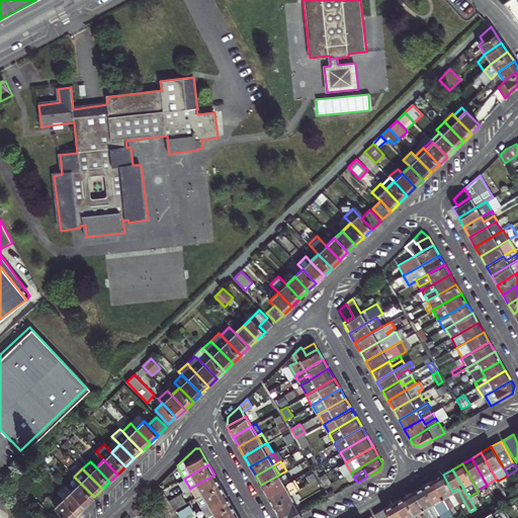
[(305,478),(309,484),(316,480),(313,473),(305,478)]
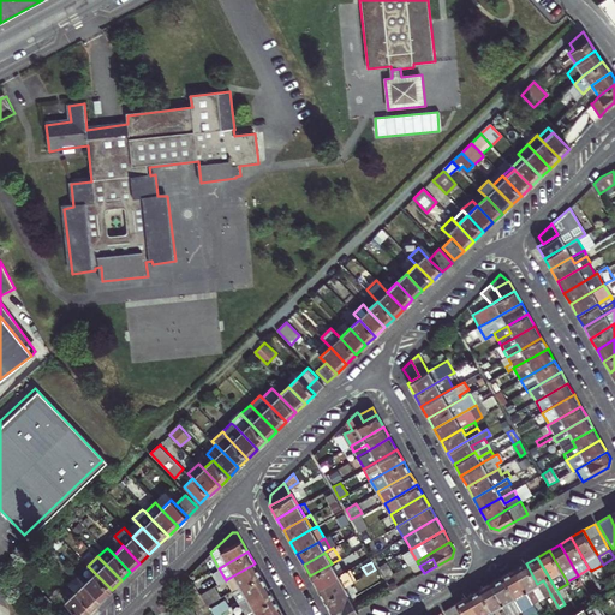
[(261,574),(255,563),(227,579),(233,591),(261,574)]
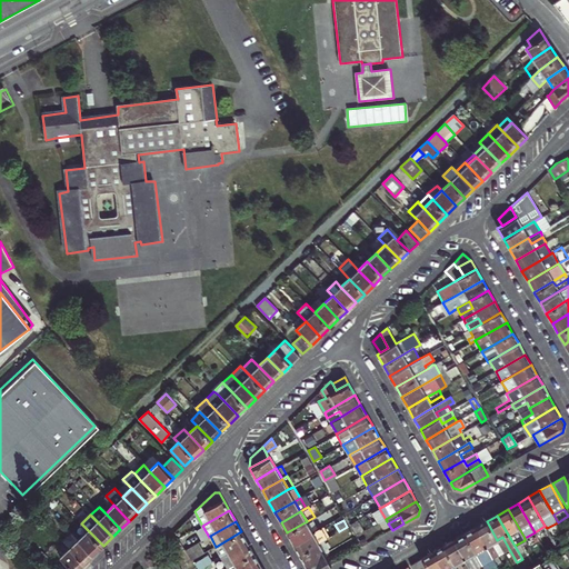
[(312,532),(307,521),(287,532),(292,543),(312,532)]
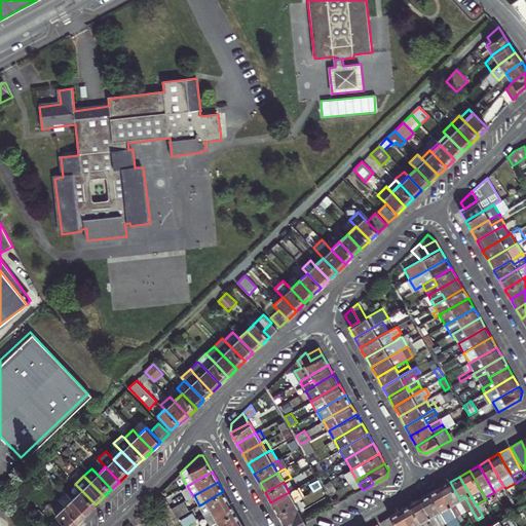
[(450,482),(440,487),(456,516),(461,514),(455,502),(459,499),(450,482)]
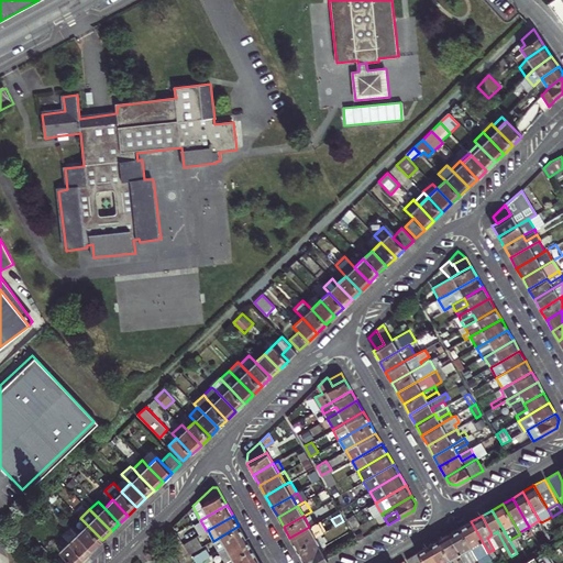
[(348,528),(343,521),(335,526),(339,533),(348,528)]
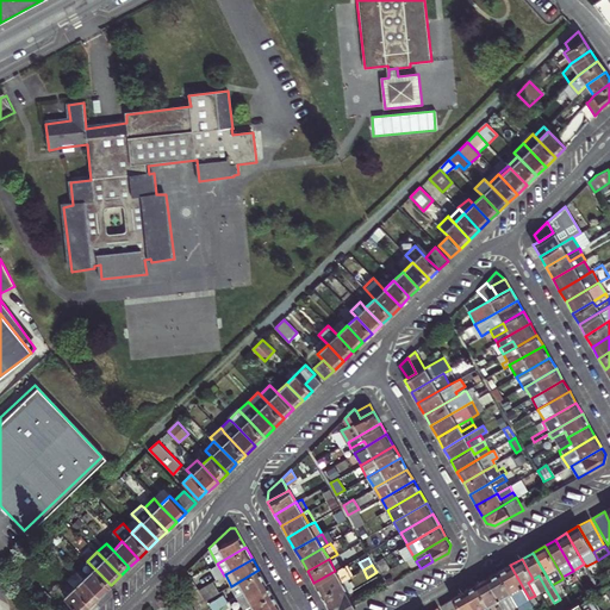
[(510,565),(499,572),(517,605),(529,598),(510,565)]
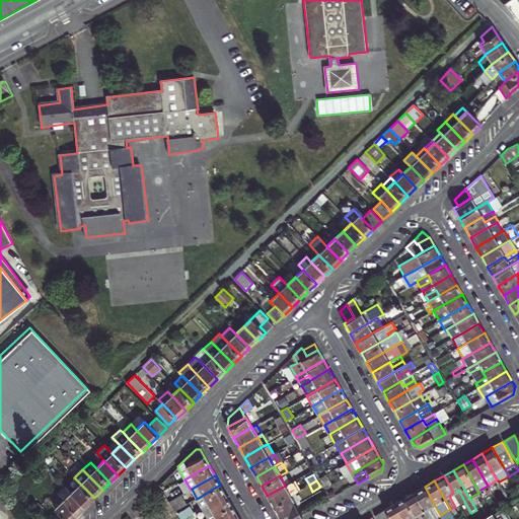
[(86,506),(94,498),(80,484),(72,492),(86,506)]
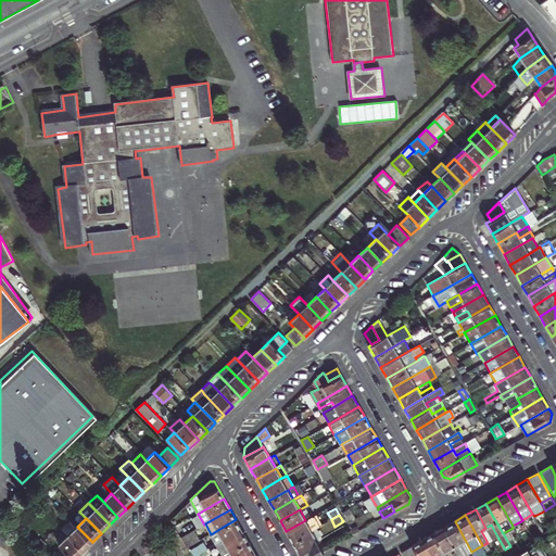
[(236,519),(211,534),(216,545),(242,530),(236,519)]
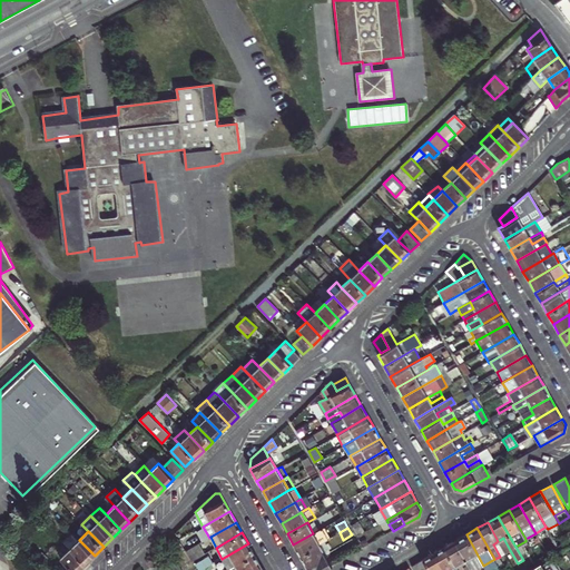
[(74,533),(65,542),(70,549),(79,540),(74,533)]
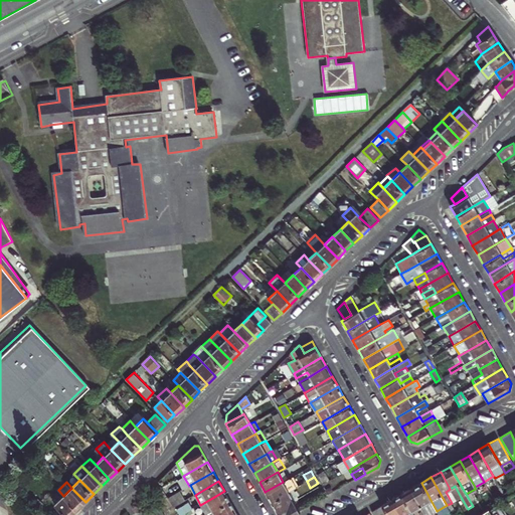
[(271,502),(289,491),(283,482),(265,492),(271,502)]
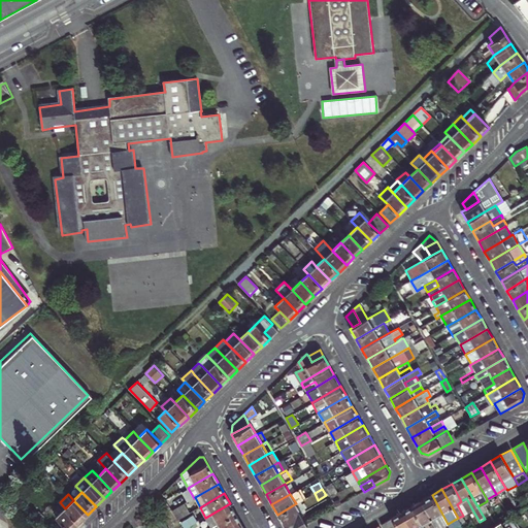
[(432,495),(422,501),(437,527),(439,527),(448,524),(432,495)]
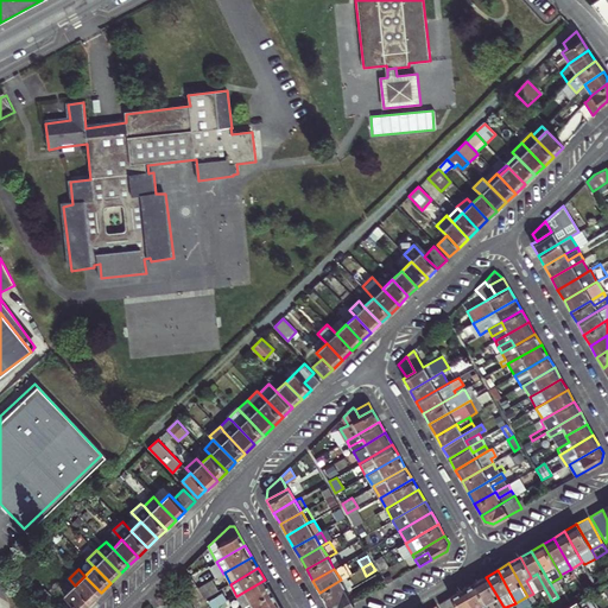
[(539,590),(544,587),(537,574),(531,577),(539,590)]
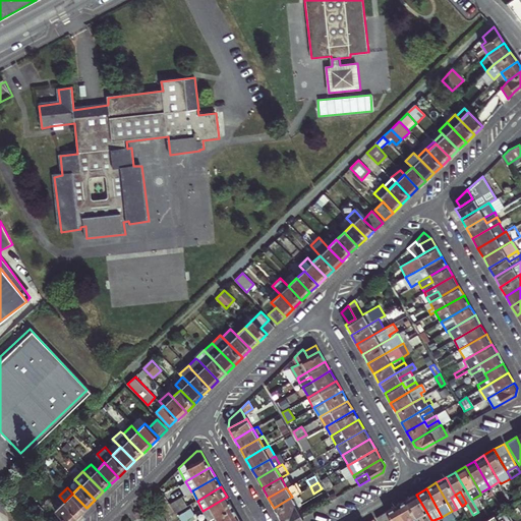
[(87,508),(72,494),(64,502),(77,516),(87,508)]
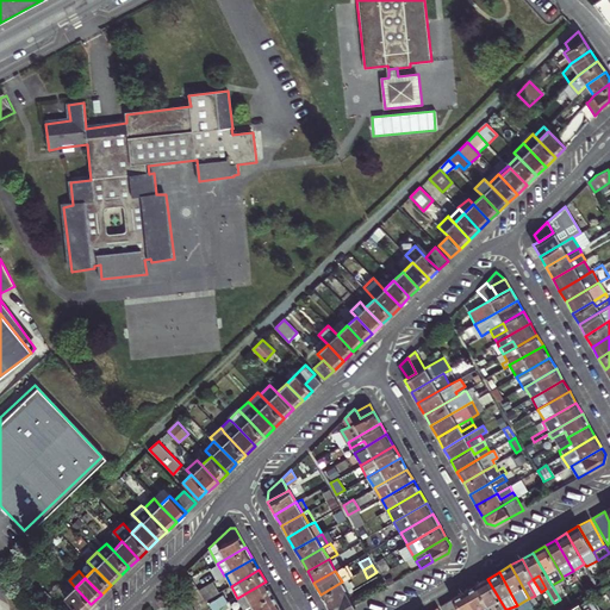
[(347,579),(342,582),(348,593),(354,591),(347,579)]
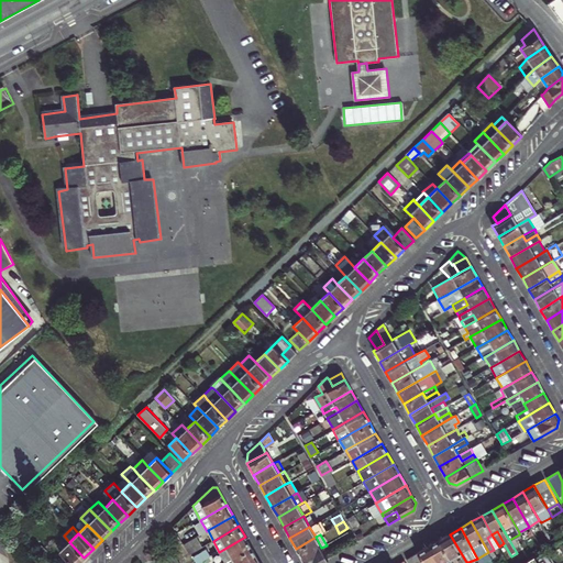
[(466,562),(450,534),(439,540),(450,559),(455,555),(459,562),(466,562)]
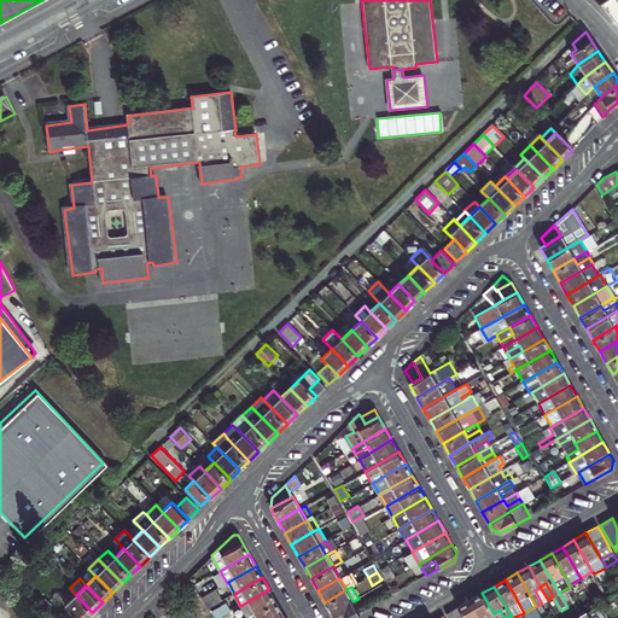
[(548,600),(540,587),(535,590),(542,604),(548,600)]
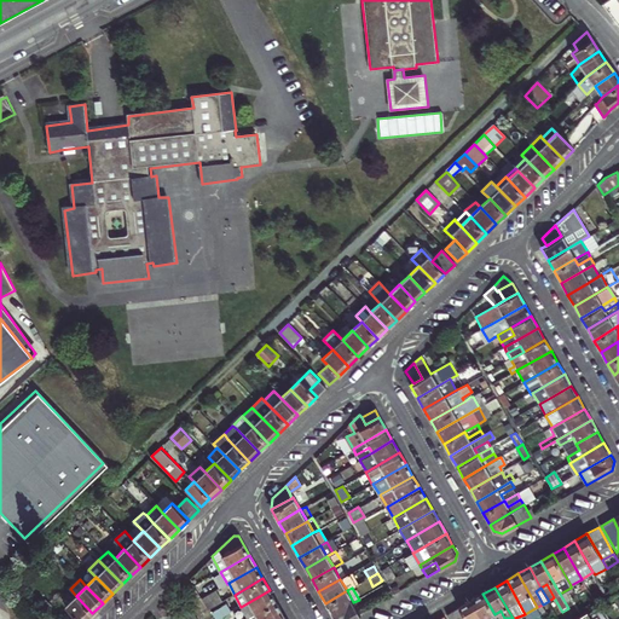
[(225,600),(219,589),(202,599),(209,609),(225,600)]
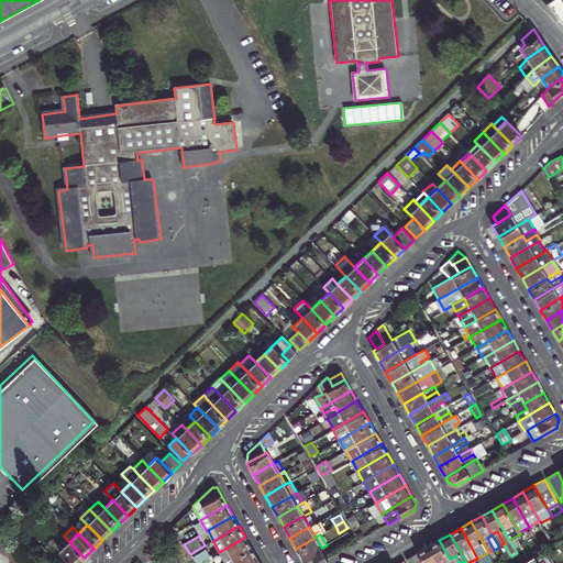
[(245,537),(219,552),(225,562),(232,559),(251,548),(245,537)]
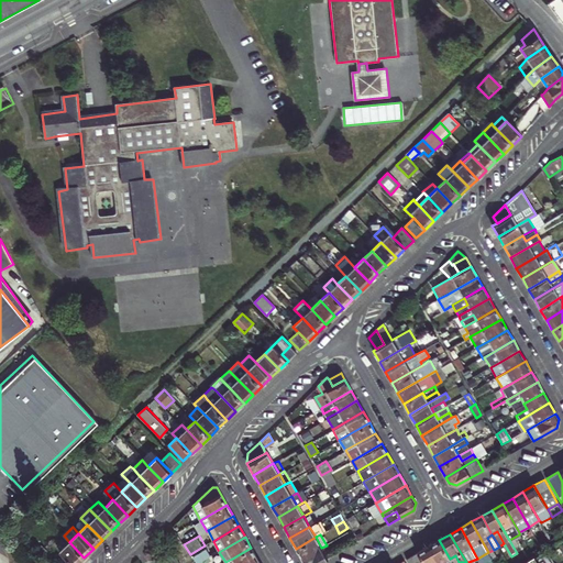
[(321,548),(316,537),(296,549),(302,559),(321,548)]
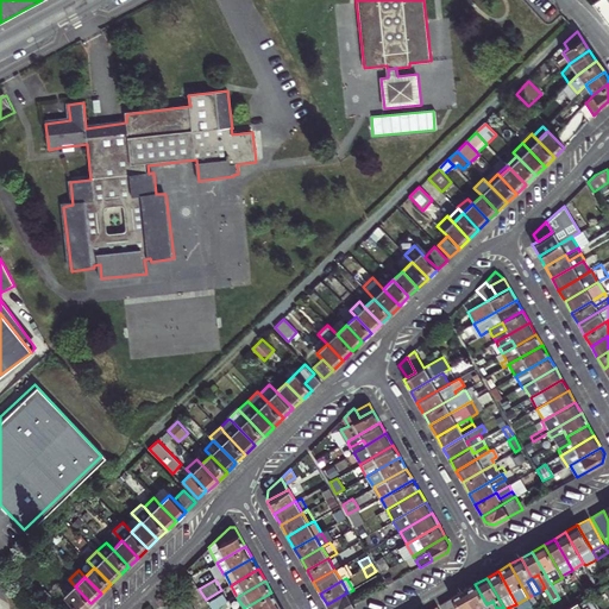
[(475,608),(482,608),(481,608),(487,604),(475,584),(464,590),(475,608)]
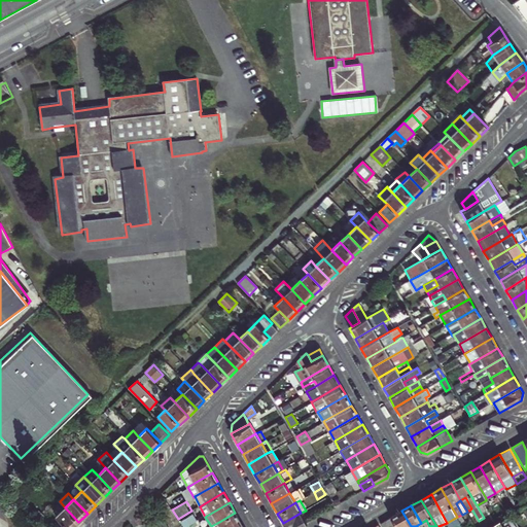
[(72,526),(78,522),(65,507),(57,516),(67,526),(72,526)]
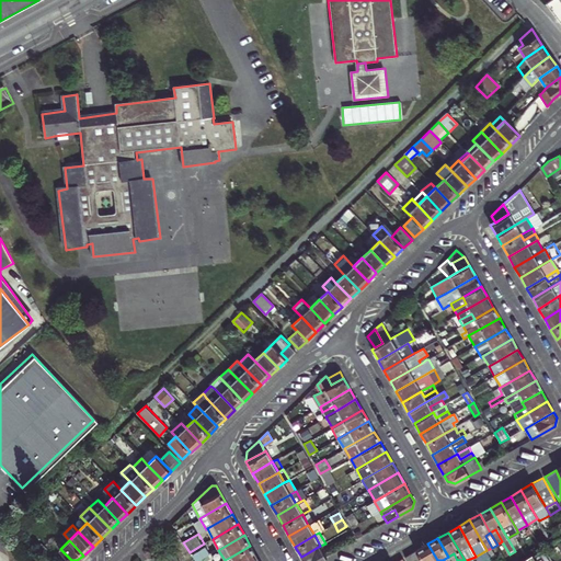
[(416,550),(422,560),(437,560),(427,544),(416,550)]
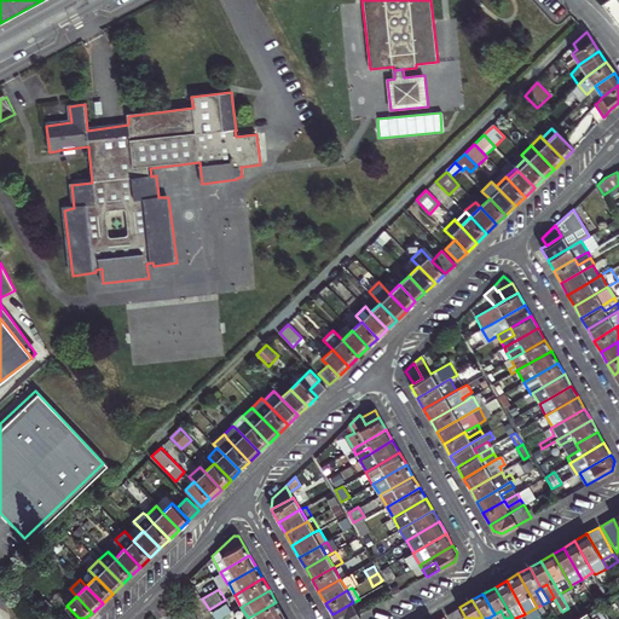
[(272,618),(283,614),(276,602),(255,614),(258,618),(272,618)]
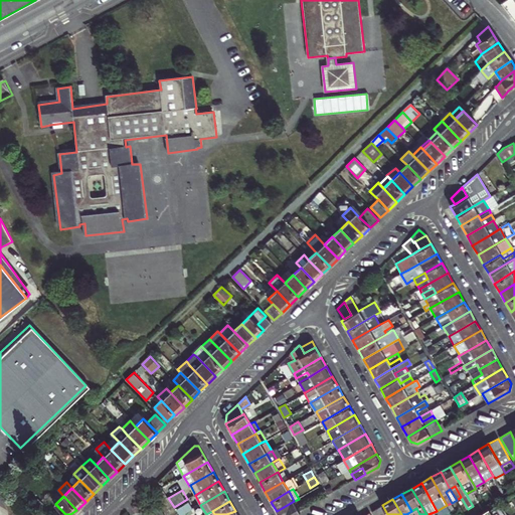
[(294,514),(300,512),(294,501),(277,511),(278,514),(294,514)]
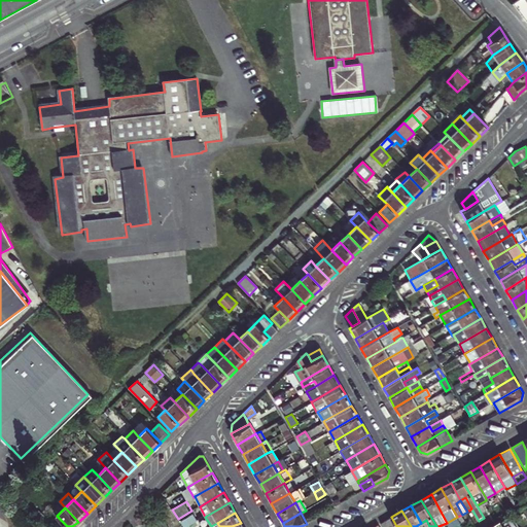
[(182,522),(184,526),(186,526),(198,521),(194,515),(182,522)]
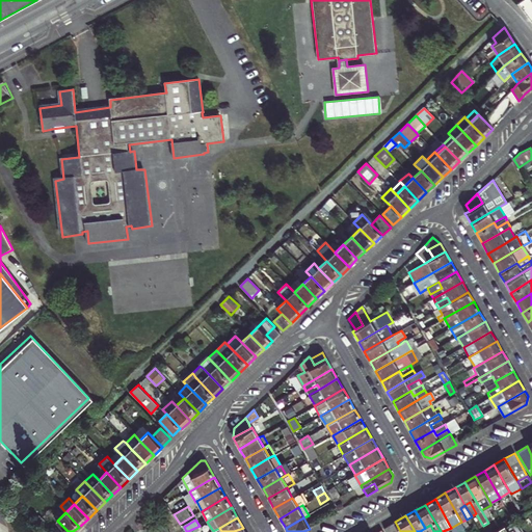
[(151,528),(153,531),(169,531),(163,521),(151,528)]
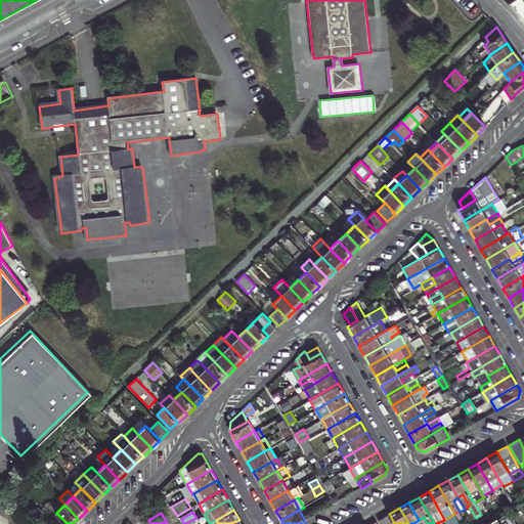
[(379,520),(381,523),(394,523),(389,514),(379,520)]
